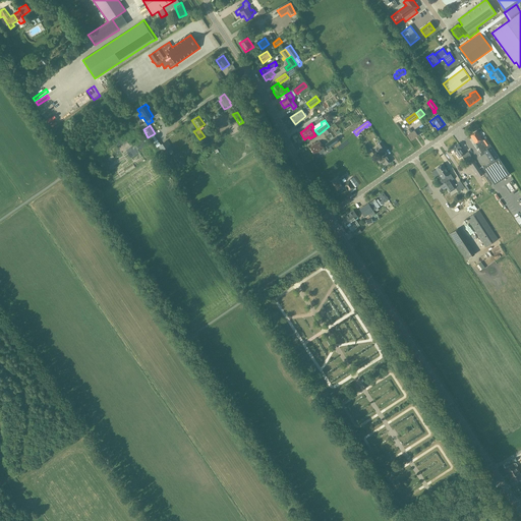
[(410,126),(404,130),(408,135),(407,135),(411,140),(417,135),(414,130),(413,131),(410,126)]
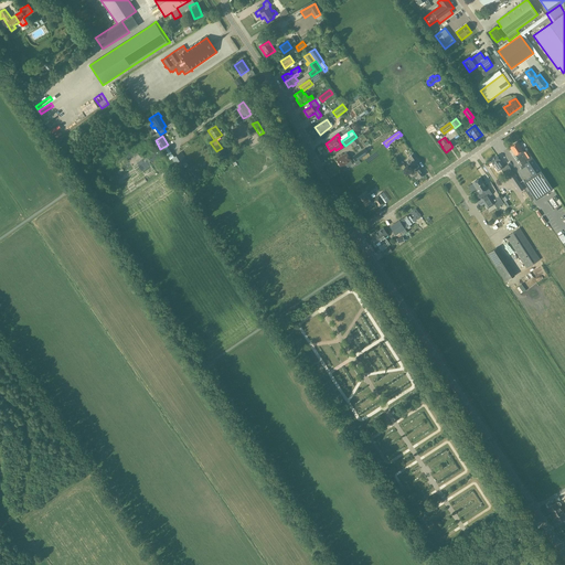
[(515,156),(523,166),(525,164),(533,177),(524,182),(536,200),(553,189),(526,150),(524,152),(523,151),(518,142),(510,147),(515,156)]
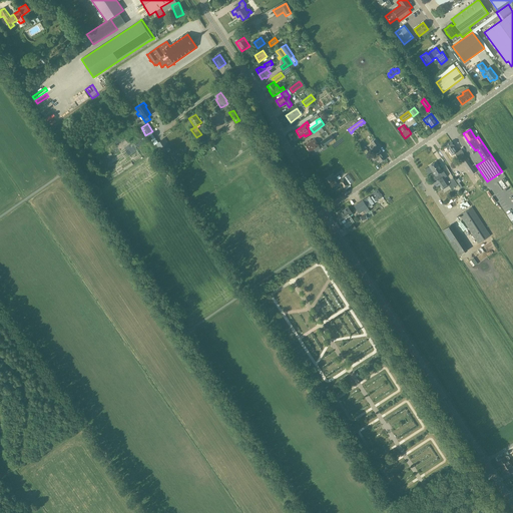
[(332,134),(321,142),(322,144),(321,144),(325,150),(328,147),(326,145),(335,139),(332,134)]
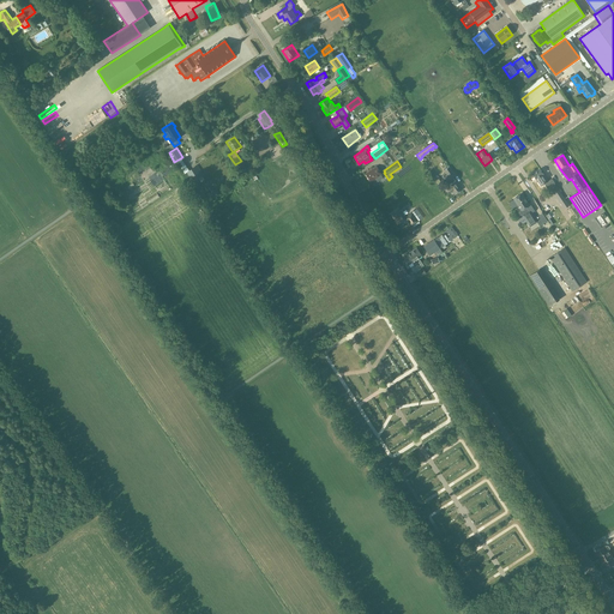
[(246,169),(250,175),(262,168),(259,166),(252,169),(251,167),(246,169)]
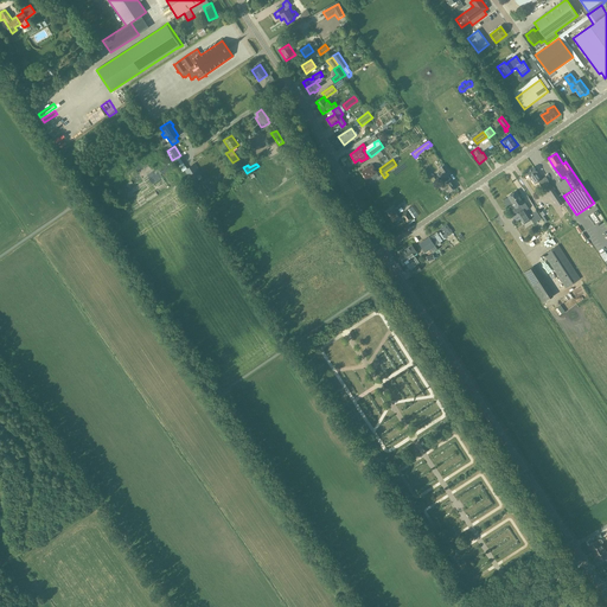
[(193,165),(186,170),(185,171),(190,178),(191,180),(200,174),(195,165),(193,165)]
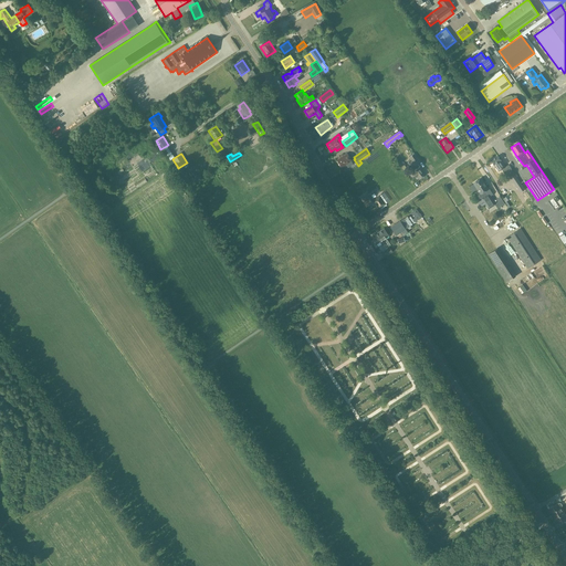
[(342,157),(337,160),(339,165),(343,168),(344,167),(346,166),(347,167),(348,168),(350,166),(353,165),(353,164),(352,161),(353,161),(349,157),(347,154),(342,157)]
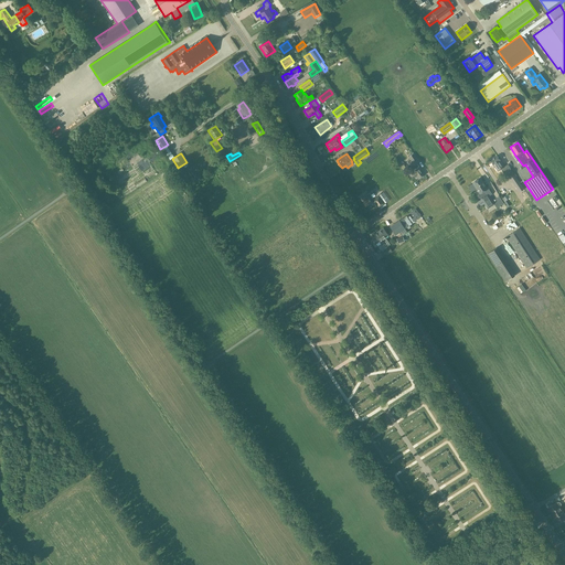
[(413,155),(409,157),(415,166),(420,162),(414,153),(413,155)]
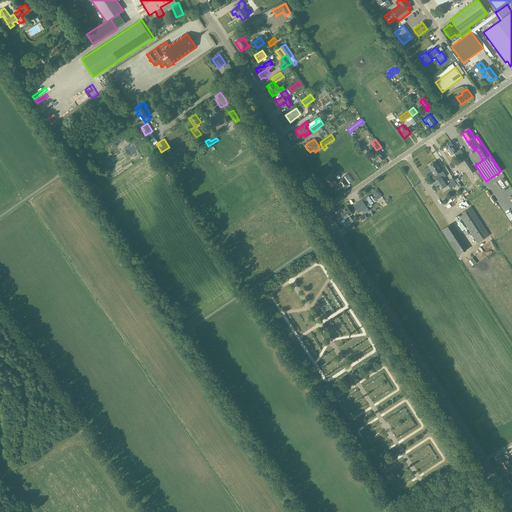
[(450,141),(444,146),(451,156),(454,153),(458,159),(459,158),(471,175),(475,171),(462,153),(460,149),(457,151),(450,141)]
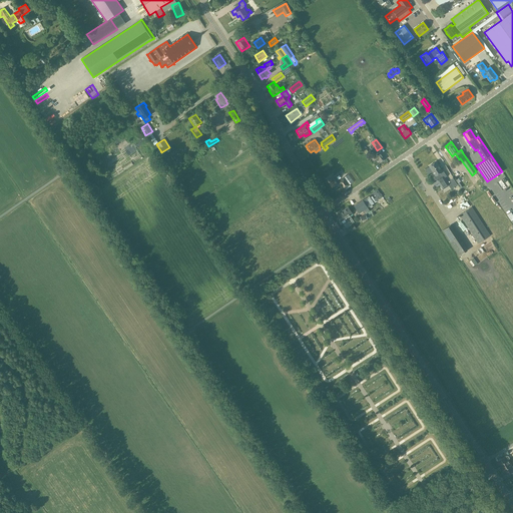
[(201,152),(203,156),(212,152),(210,148),(206,149),(206,150),(201,152)]
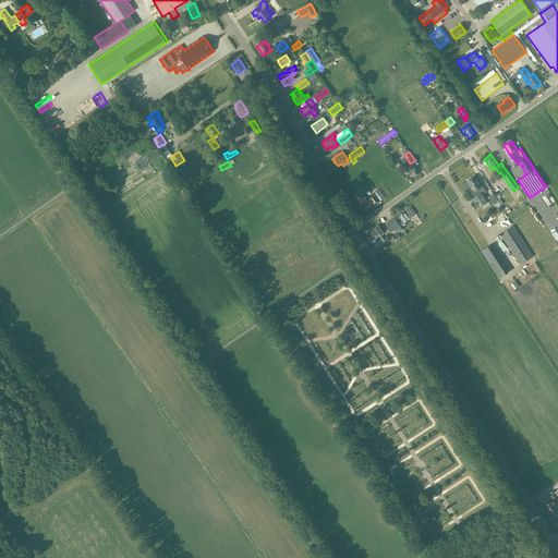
[(414,165),(408,170),(405,171),(410,176),(411,174),(413,178),(420,172),(414,165)]
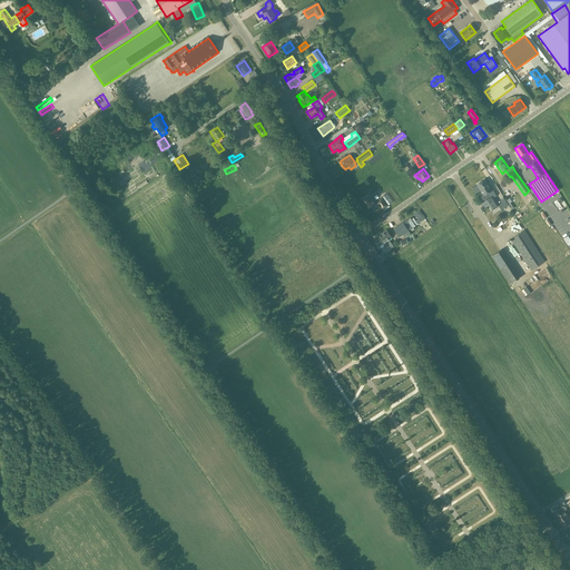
[(124,185),(135,178),(131,173),(120,178),(124,185)]
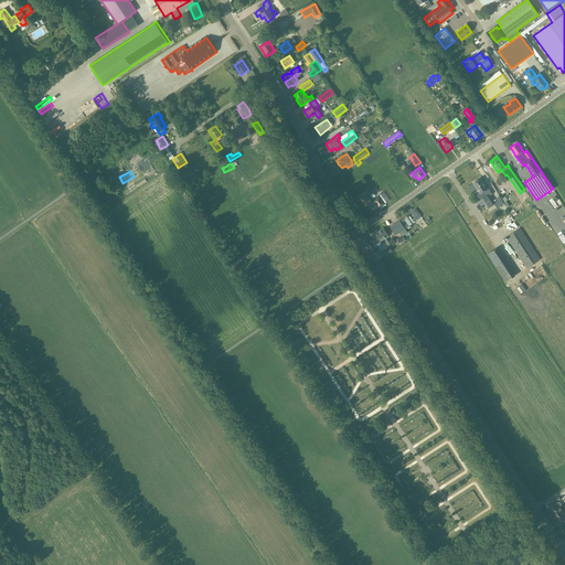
[(473,183),(468,187),(471,192),(475,190),(478,194),(479,193),(480,194),(480,193),(482,198),(481,199),(488,209),(494,204),(489,196),(492,194),(488,188),(487,189),(480,178),(472,183),(473,183)]
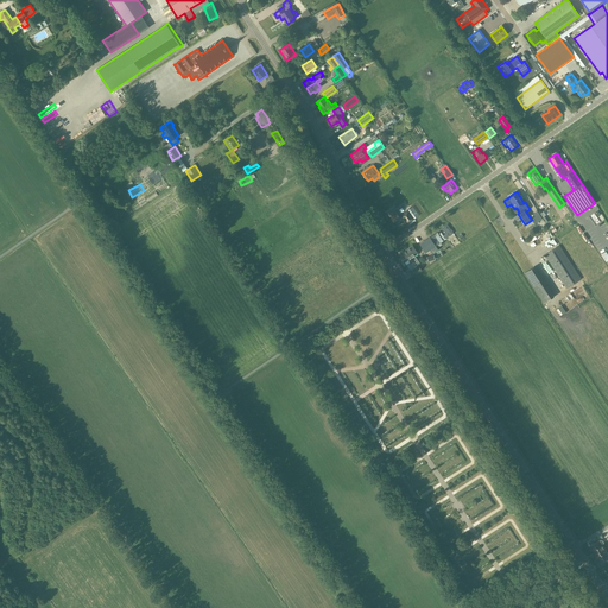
[(394,207),(386,213),(393,222),(401,217),(399,214),(401,213),(398,208),(396,209),(394,207)]
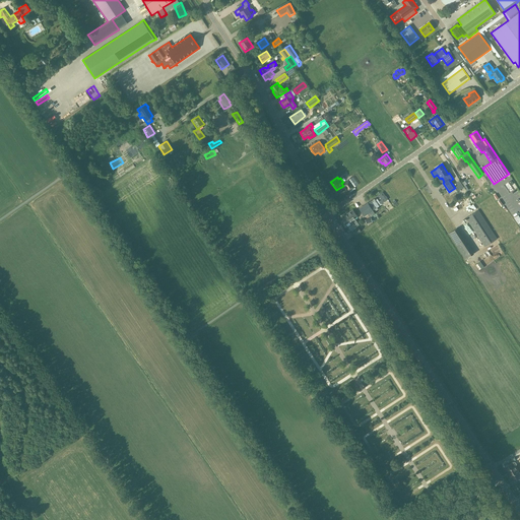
[(349,180),(355,188),(359,186),(354,180),(353,180),(352,178),(349,180)]
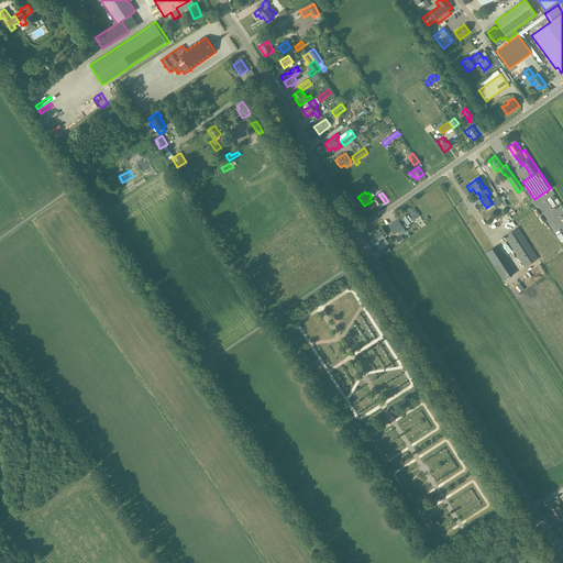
[(373,199),(378,208),(379,209),(385,205),(378,195),(373,199)]
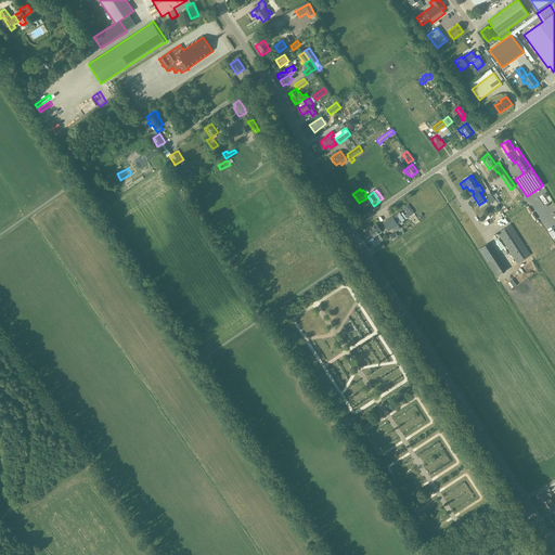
[(404,215),(405,218),(414,213),(409,205),(403,208),(407,214),(404,215)]
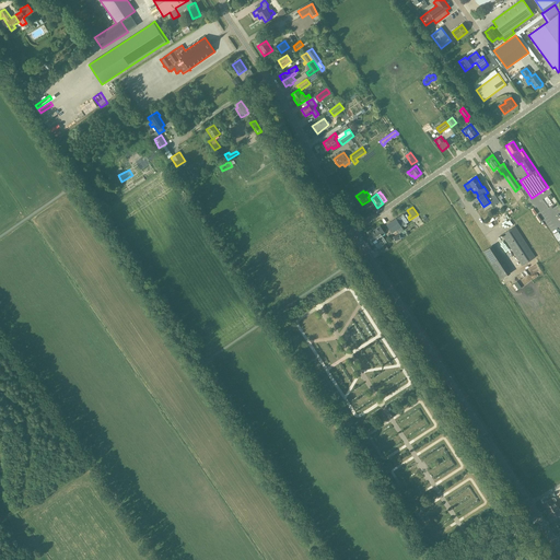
[(404,230),(401,226),(396,219),(387,225),(393,233),(396,231),(398,234),(404,230)]
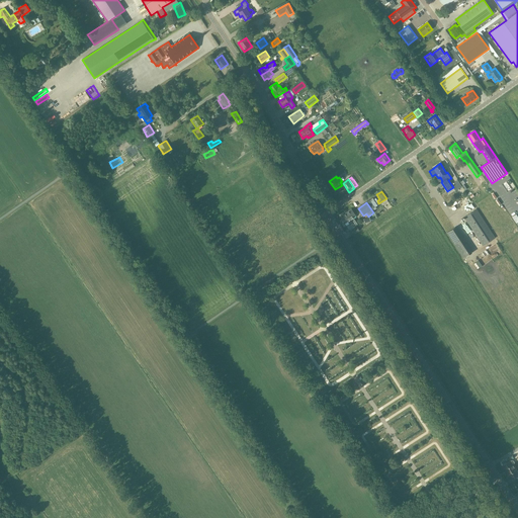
[(352,209),(346,212),(354,225),(355,227),(358,225),(353,218),(356,216),(352,209)]
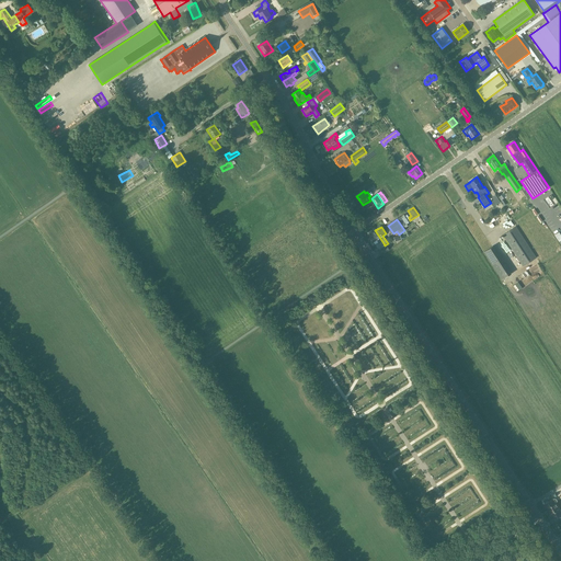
[(516,227),(503,236),(524,266),(536,258),(516,227)]
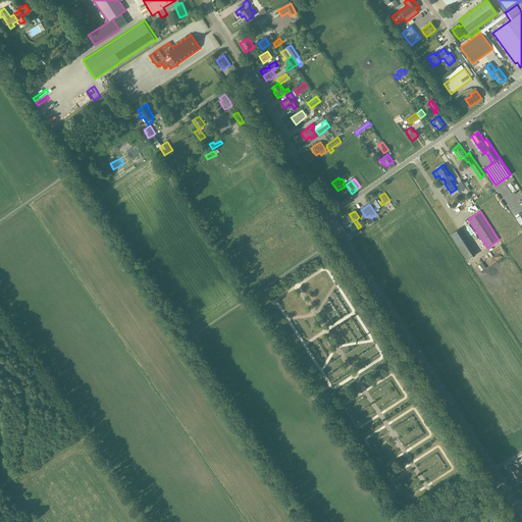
[(357,226),(349,214),(343,218),(348,225),(351,223),(354,228),(357,226)]
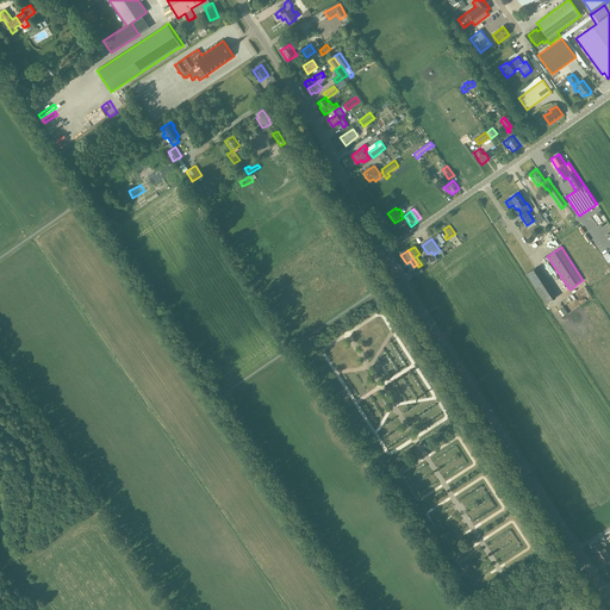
[(545,259),(542,260),(548,273),(552,271),(545,259)]
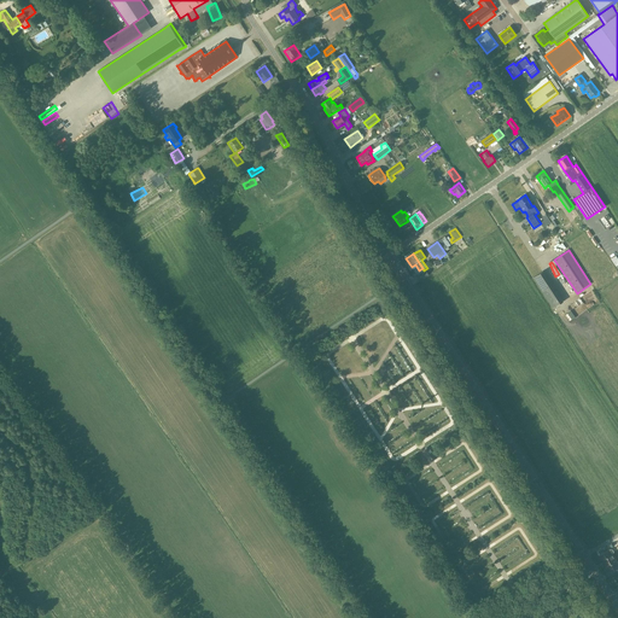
[(426,270),(418,277),(421,280),(429,275),(426,270)]
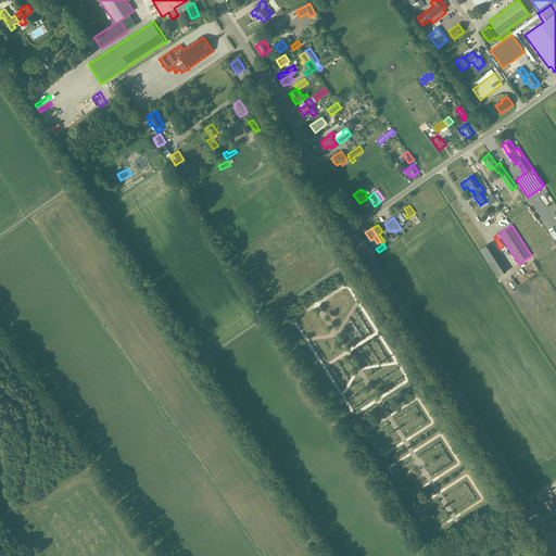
[(506,272),(489,244),(480,250),(497,277),(506,272)]
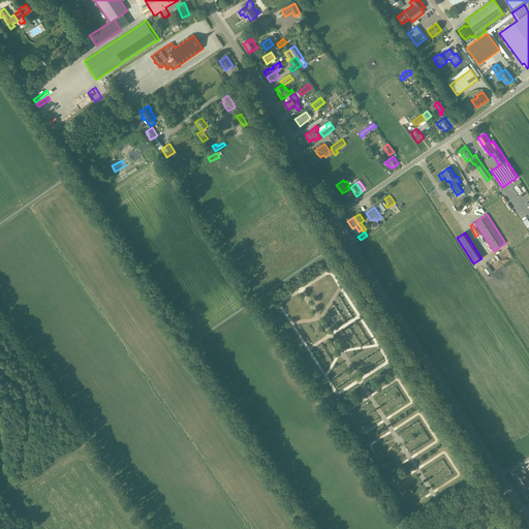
[(523,470),(522,471),(514,475),(522,489),(528,484),(528,483),(524,474),(525,474),(526,472),(524,470),(523,470)]
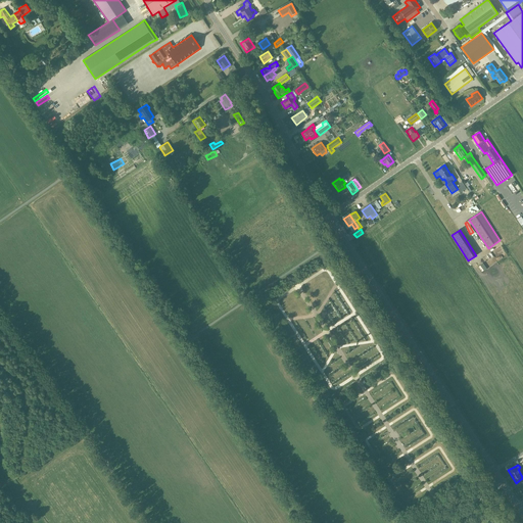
[(273,504),(277,516),(283,513),(282,508),(279,509),(277,503),(273,504)]
